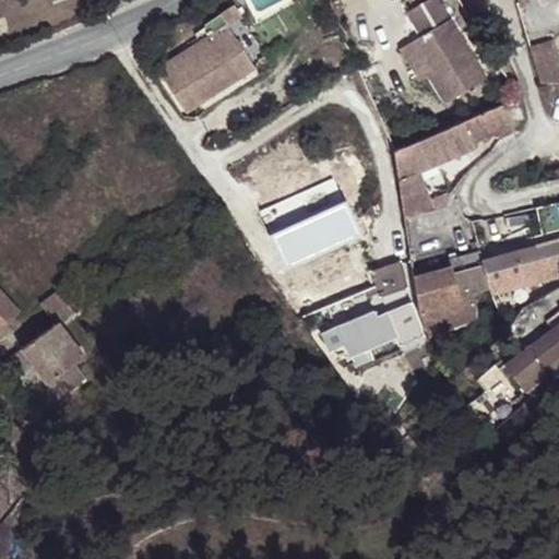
[(438,0),(428,0),(407,13),(421,37),(450,21),(438,0)]
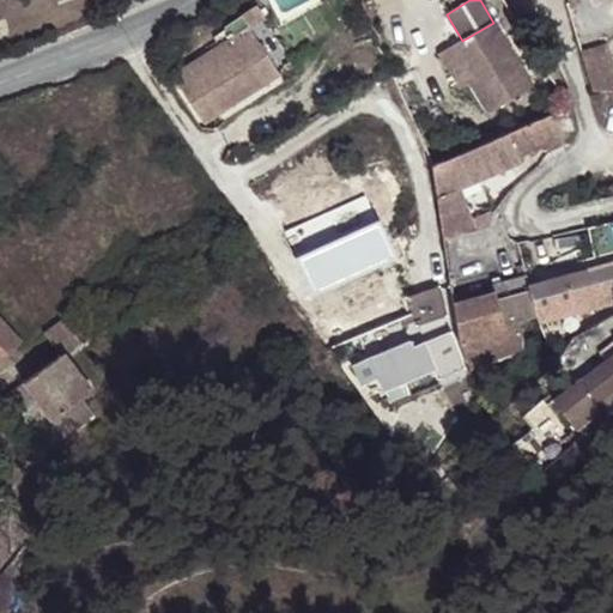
[(252,30),(266,54),(280,44),(266,22),(252,30)]
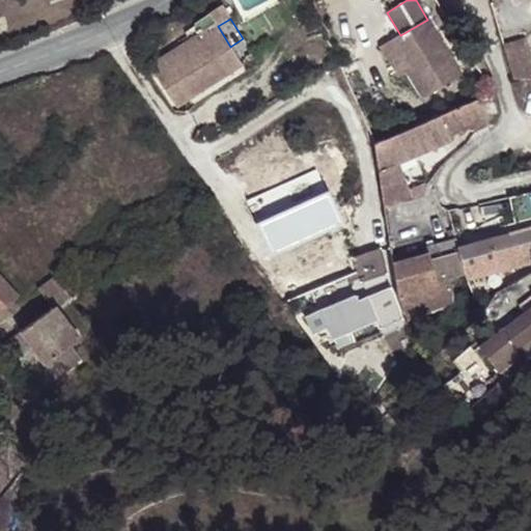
[(460,77),(427,20),(400,35),(394,39),(411,70),(407,73),(421,100),(460,77)]
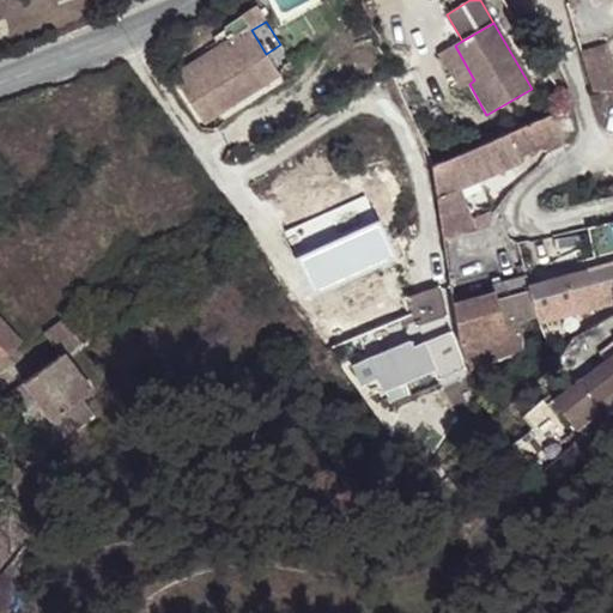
[(175,74),(190,101),(266,54),(252,30),(249,26),(175,74)]
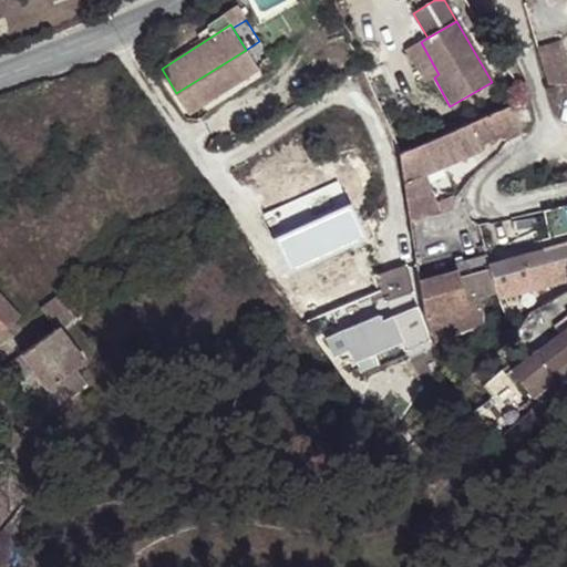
[(439,74),(421,42),(406,50),(425,83),(434,78),(439,74)]
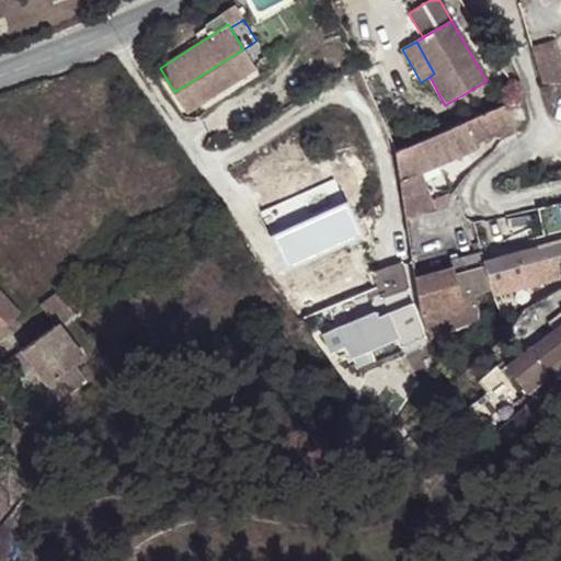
[(560,71),(554,45),(529,53),(538,84),(560,86),(560,71)]
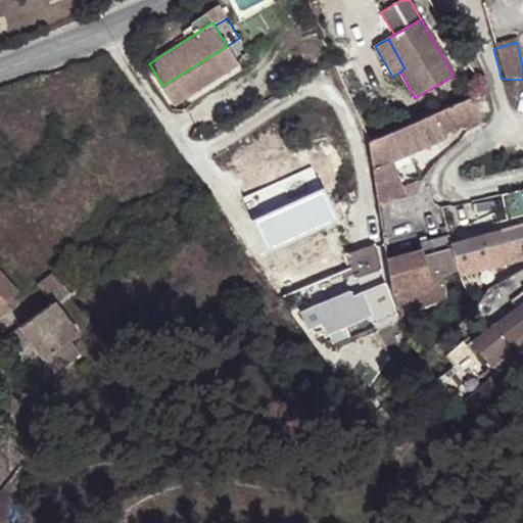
[(227,46),(162,86),(173,102),(238,62),(227,46)]
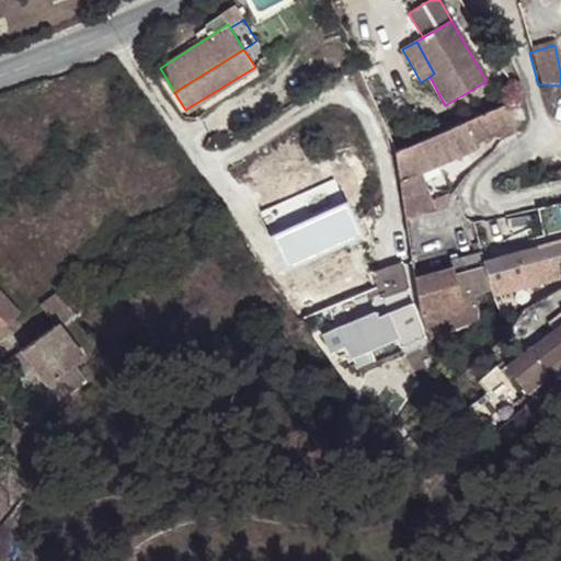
[(504,105),(465,121),(473,139),(512,124),(504,105)]
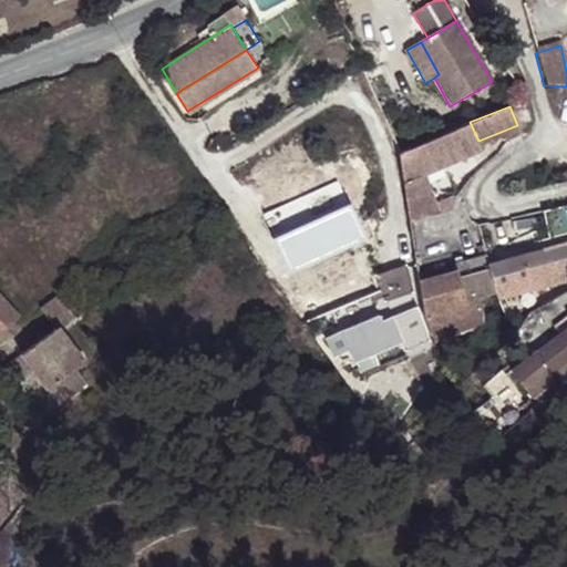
[(478,141),(470,122),(400,153),(408,200),(432,191),(424,173),(482,150),(478,141)]
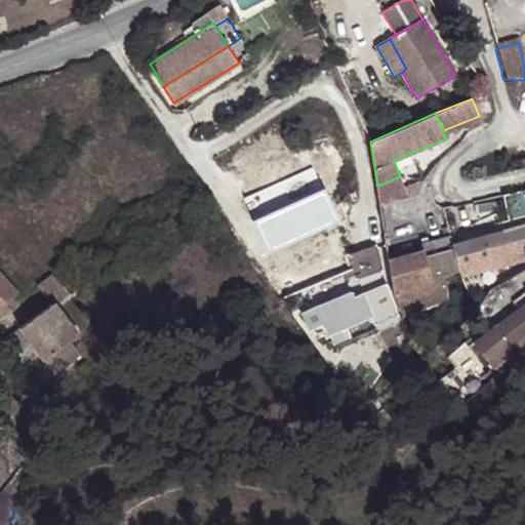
[(379,203),(408,196),(407,194),(400,176),(377,186),(379,203)]
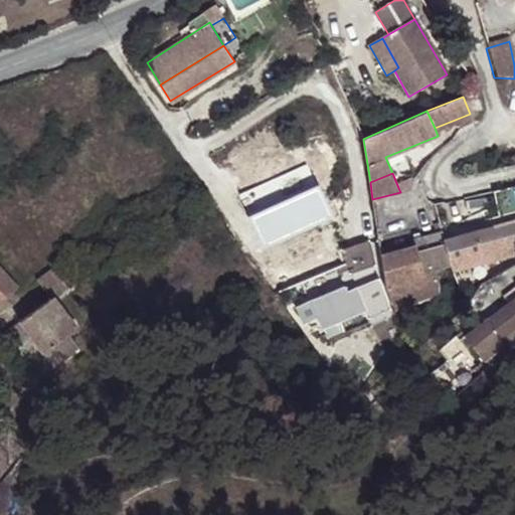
[(280,256),(314,242),(312,238),(300,210),(261,229),(274,259),(280,256)]
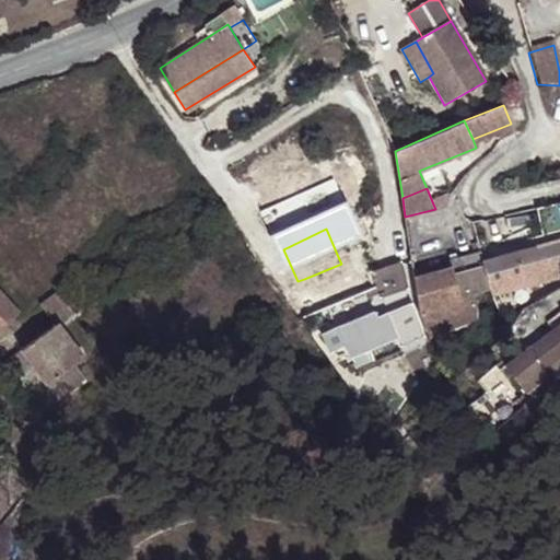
[(559,240),(537,247),(546,276),(559,270),(559,240)]
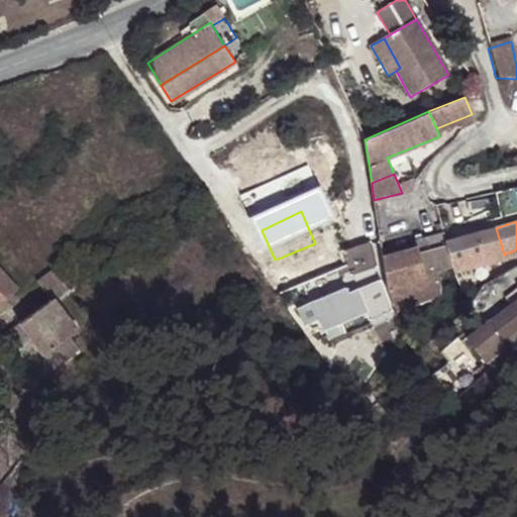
[(496,228),(444,240),(451,267),(504,254),(496,228)]
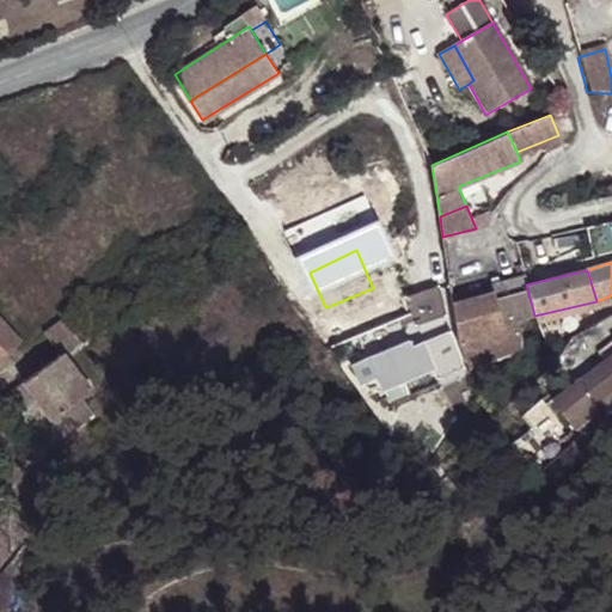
[(393,274),(371,283),(373,288),(381,306),(403,298),(393,274)]
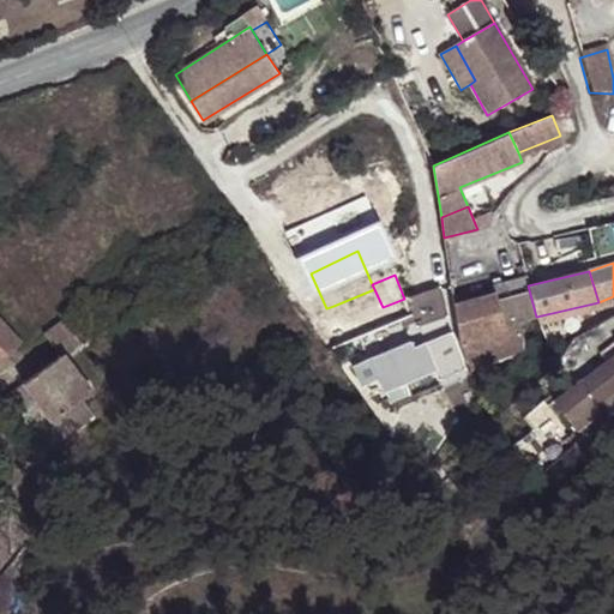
[(536,317),(528,286),(495,294),(505,325),(517,321),(536,317)]
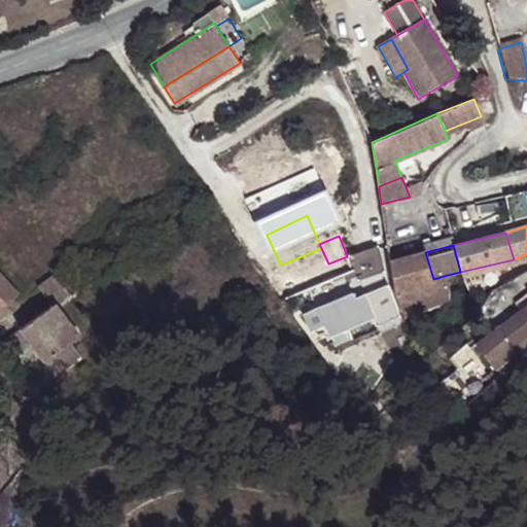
[(328,264),(321,248),(286,262),(292,278),(328,264)]
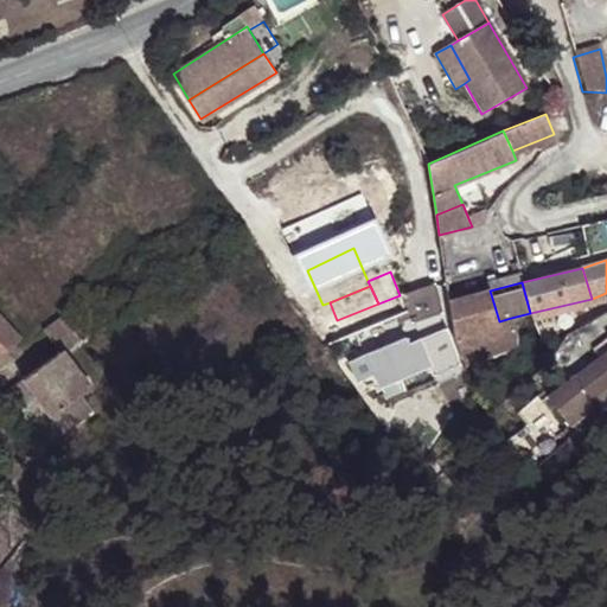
[(448,301),(452,337),(499,325),(499,321),(490,291),(448,301)]
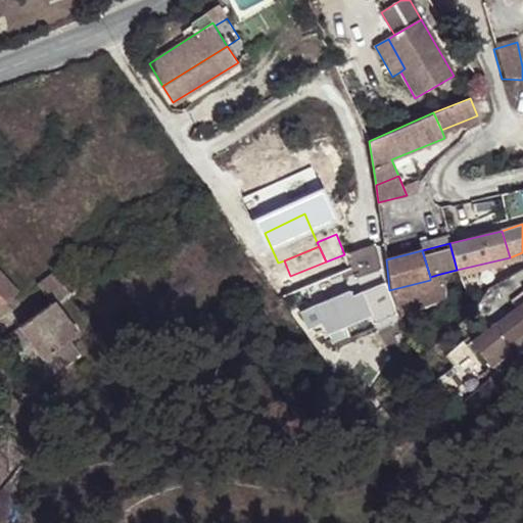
[(290,276),(297,289),(350,269),(347,260),(344,254),(326,262),(290,276)]
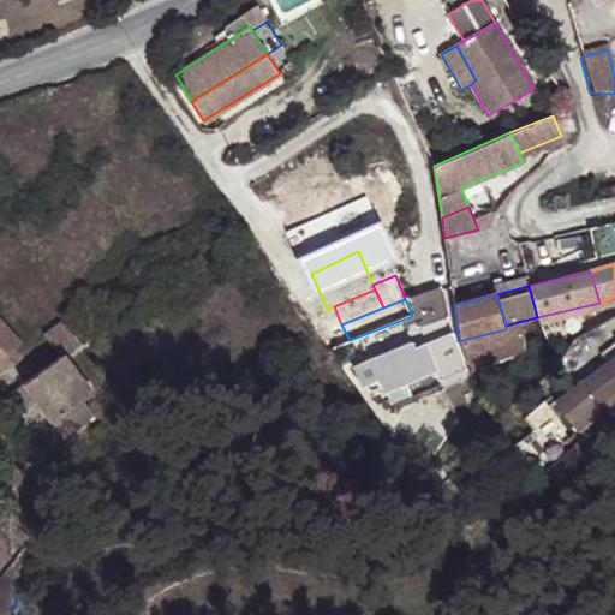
[(81,342),(79,339),(64,317),(42,333),(60,354),(63,352),(64,356),(73,347),(81,342)]
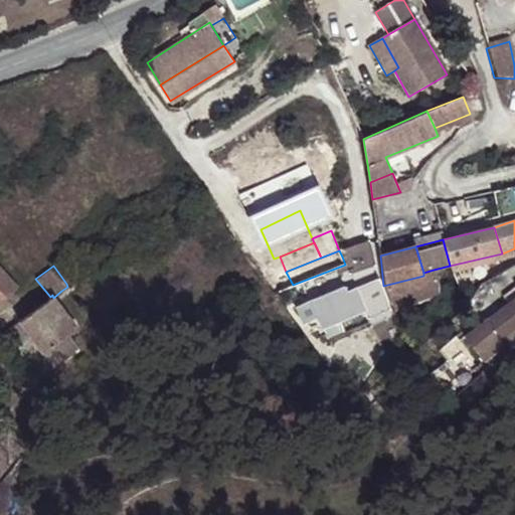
[(0,302),(17,287),(14,283),(0,267),(0,302)]
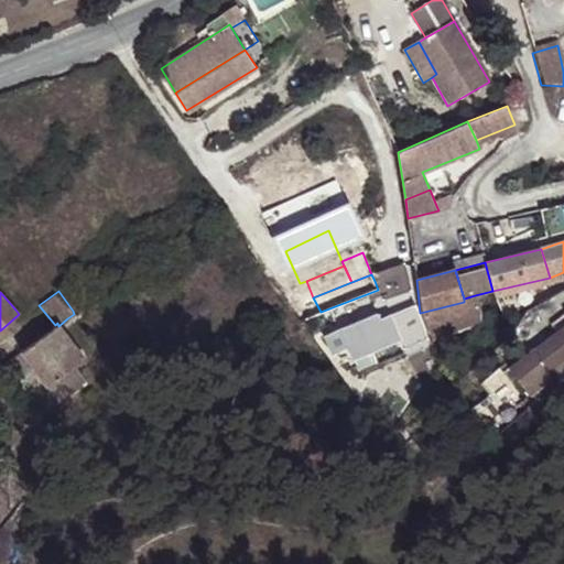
[(481,320),(475,295),(464,299),(464,302),(420,313),(432,334),(481,320)]
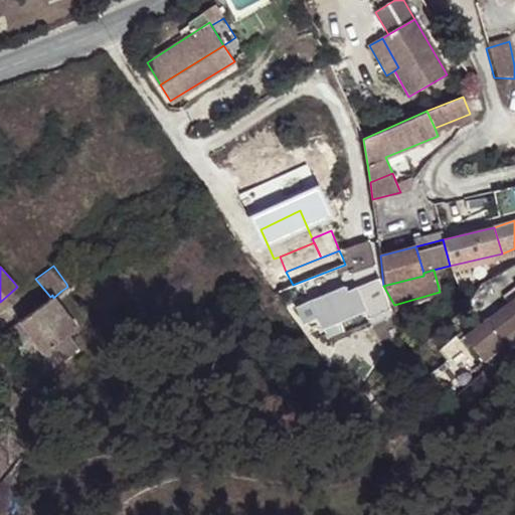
[(293,285),(286,272),(273,278),(279,291),(293,285)]
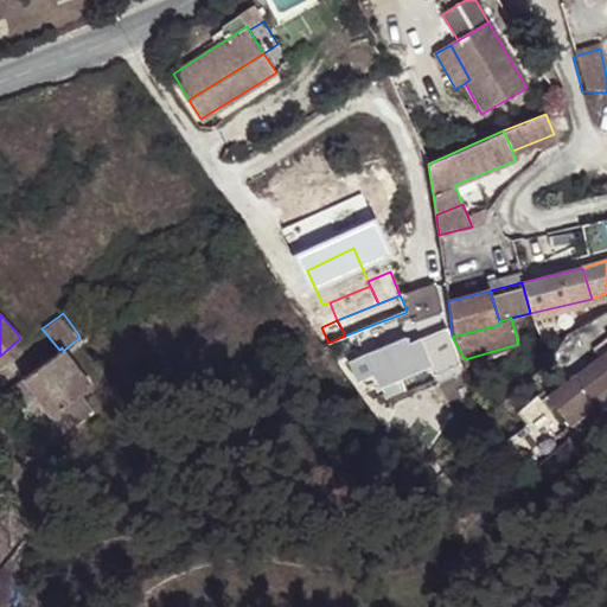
[(419,338),(429,366),(436,381),(455,375),(439,333),(419,338)]
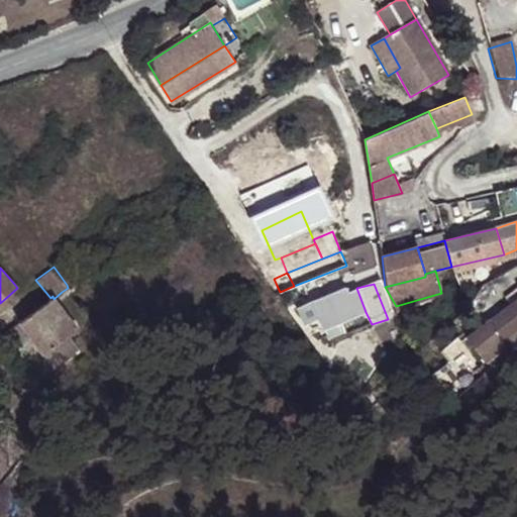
[(516,286),(507,295),(511,301),(516,296),(516,286)]
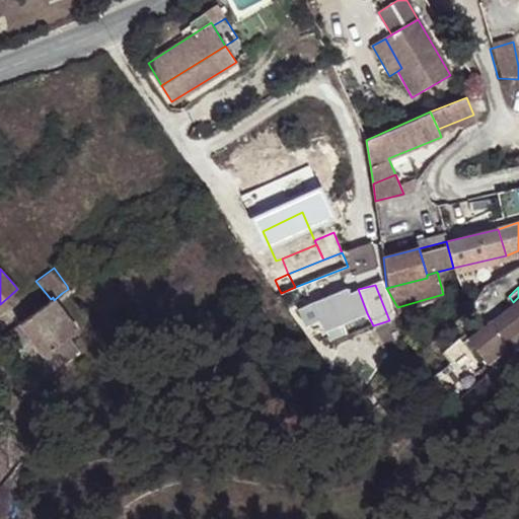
[(66,298),(72,293),(68,289),(62,293),(66,298)]
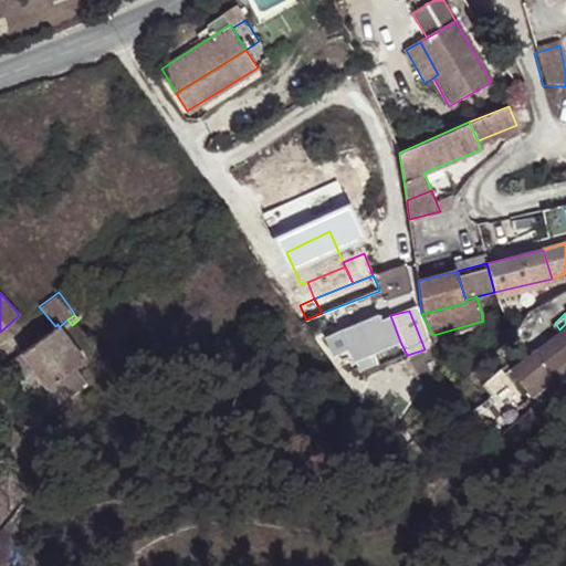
[(373,353),(389,346),(379,321),(376,315),(341,328),(347,344),(354,359),(356,358),(358,364),(362,369),(376,364),(373,353)]
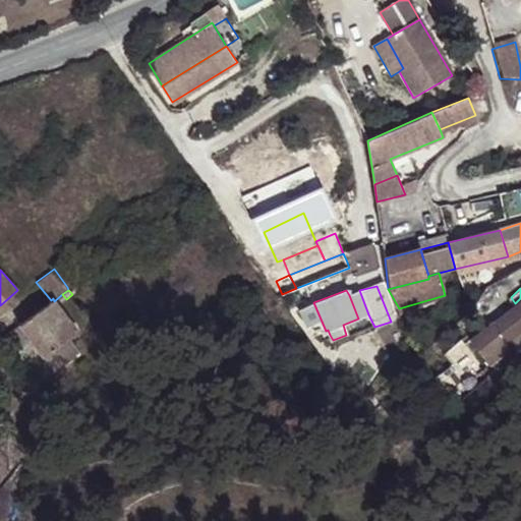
[(349,295),(358,319),(368,314),(359,290),(349,295)]
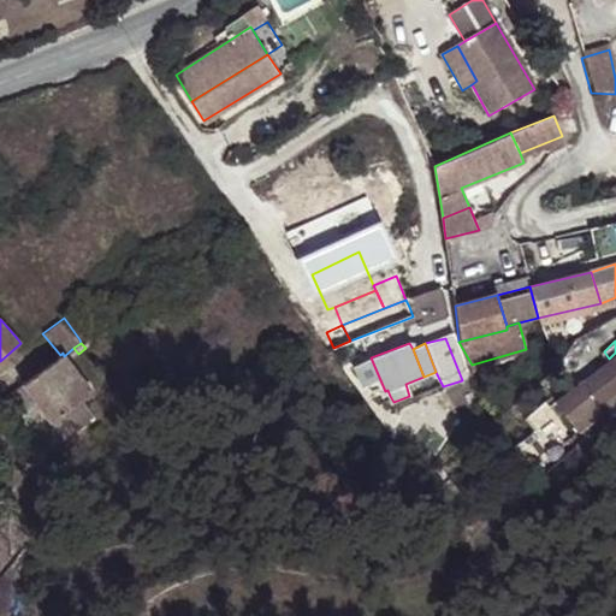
[(63,353),(60,355),(23,384),(54,421),(80,402),(92,392),(64,356),(63,353)]
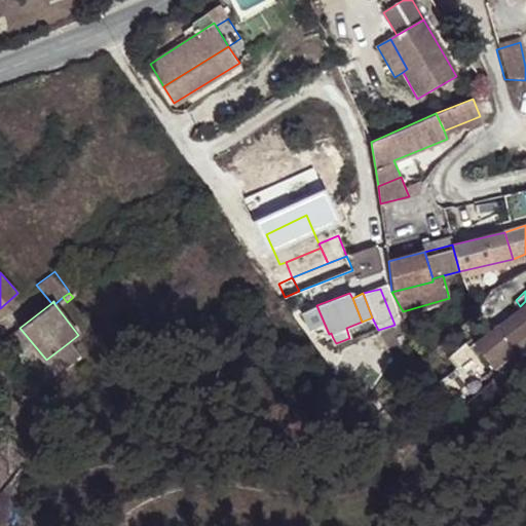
[(525,301),(520,306),(496,326),(512,346),(525,335),(525,301)]
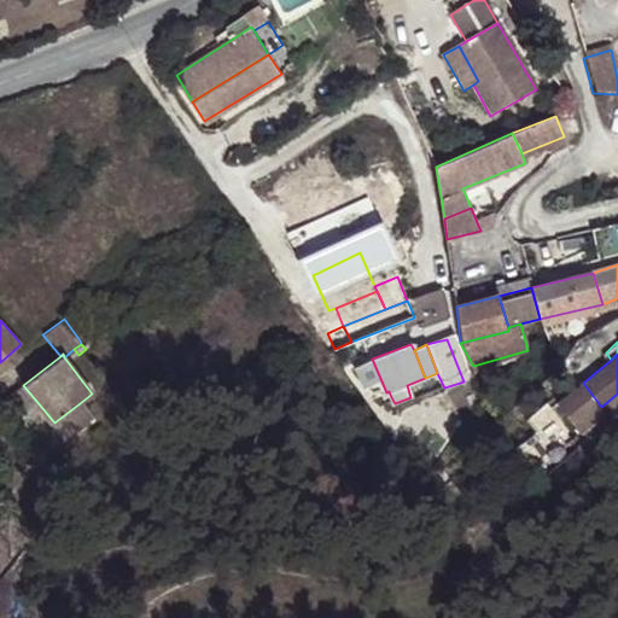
[(363,380),(379,375),(372,359),(357,366),(363,380)]
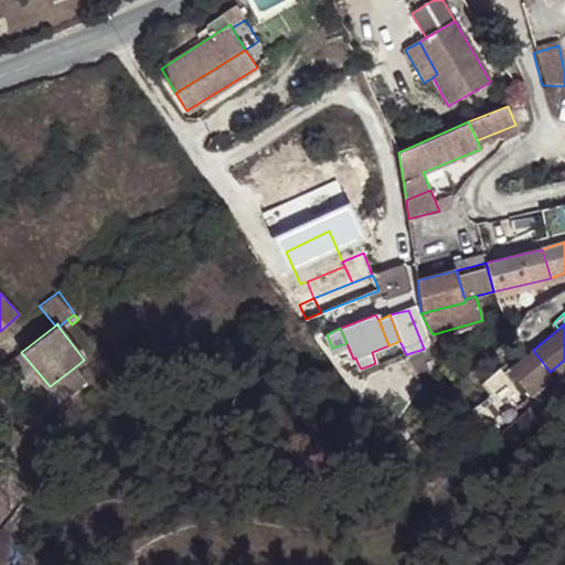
[(550,372),(533,350),(511,368),(528,390),(550,372)]
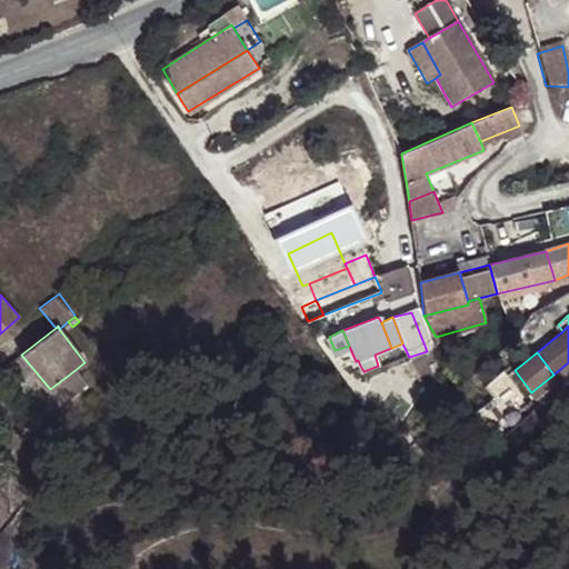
[(81,381),(73,371),(50,389),(61,403),(69,397),(83,385),(81,381)]
